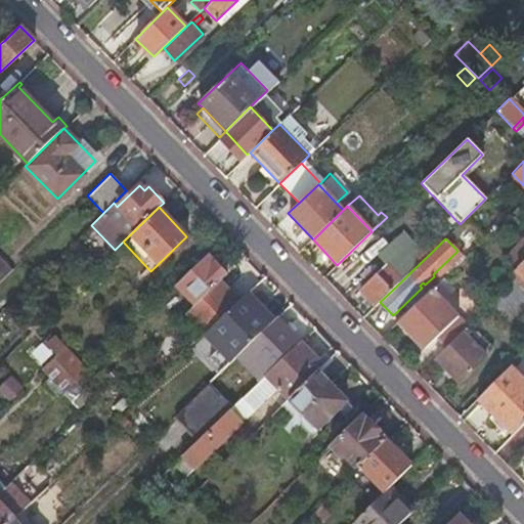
[(523,238),(507,256),(518,267),(523,261),(523,238)]
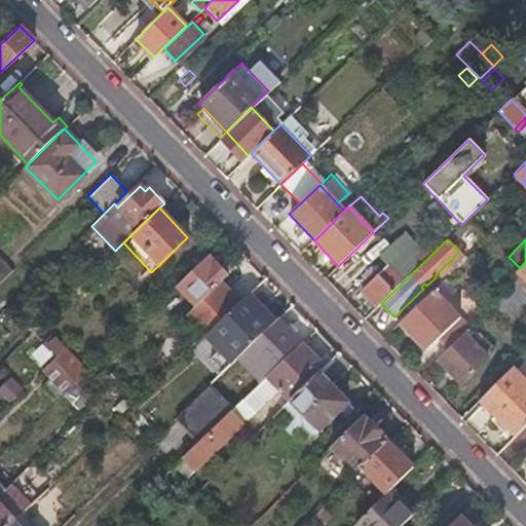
[(412,273),(434,253),(427,247),(411,262),(411,263),(411,264),(407,268),(412,273)]
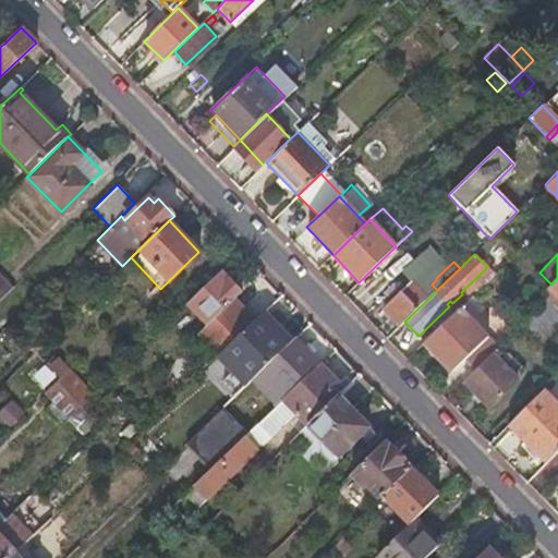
[(206,324),(231,300),(240,291),(220,270),(186,303),(206,324)]
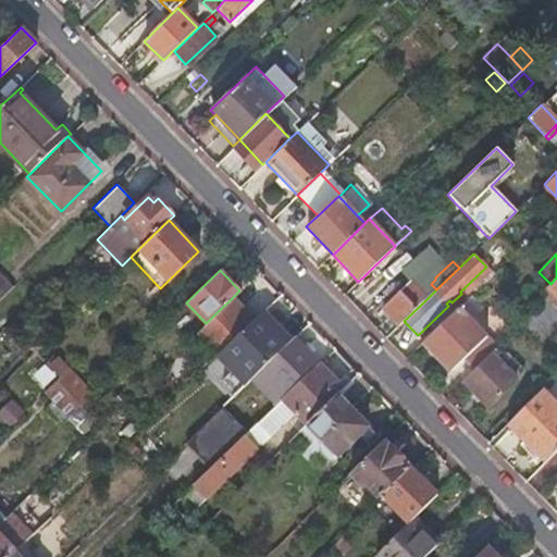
[(384,302),(410,280),(400,270),(375,293),(384,302)]
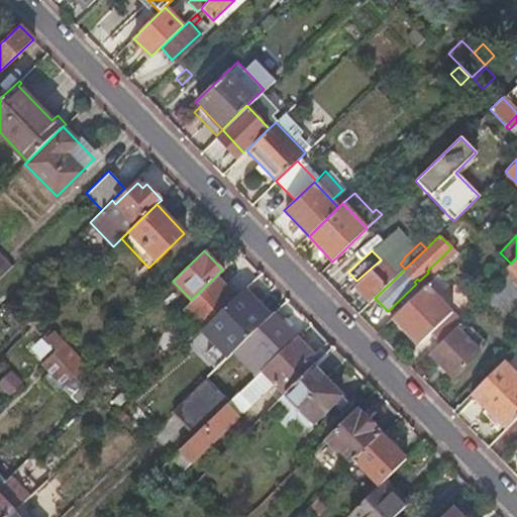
[(0,276),(11,266),(0,253),(0,276)]
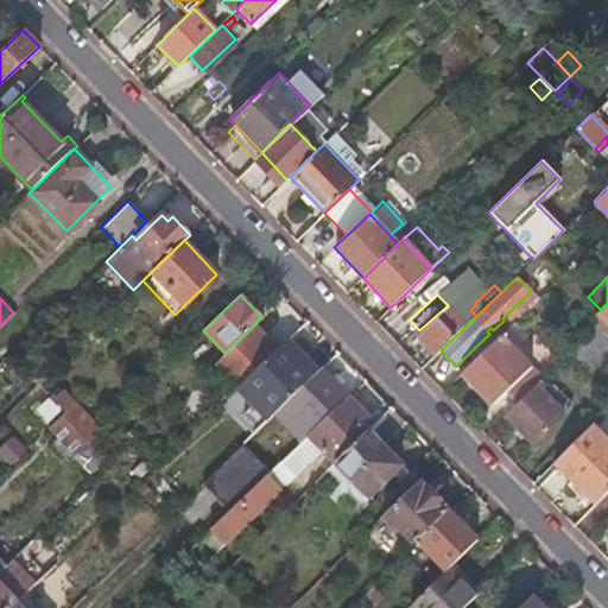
[(417,337),(435,356),(441,350),(466,327),(448,309),(417,337)]
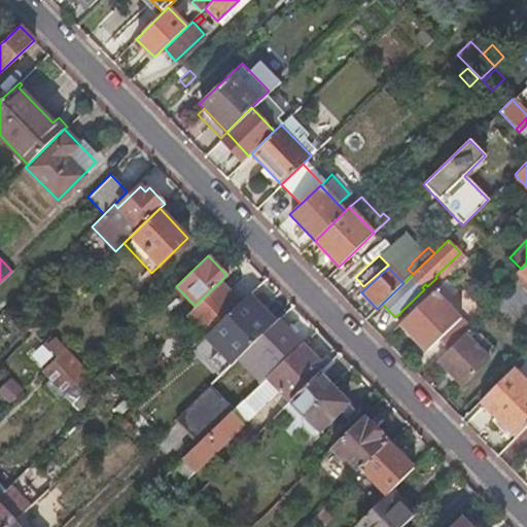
[(482,315),(498,331),(526,303),(526,290),(517,280),(482,315)]
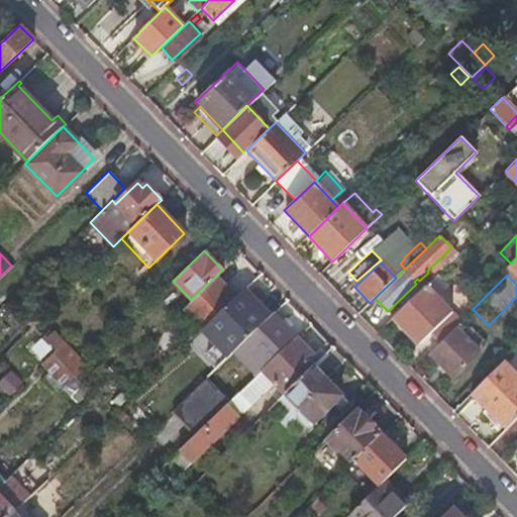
[(182,309),(202,329),(234,298),(214,278),(191,300),(182,309)]
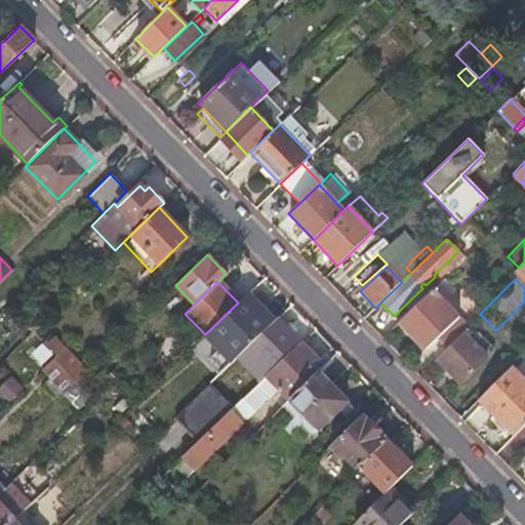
[(436,339),(442,345),(463,323),(432,290),(398,323),(409,335),(413,331),(428,347),(436,339)]
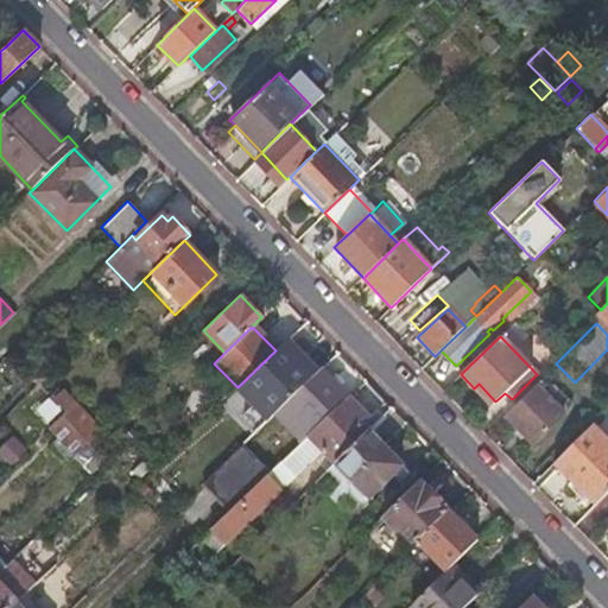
[(273,415),(315,375),(311,372),(293,353),(284,342),(276,350),(238,387),(254,404),(268,419),(273,415)]
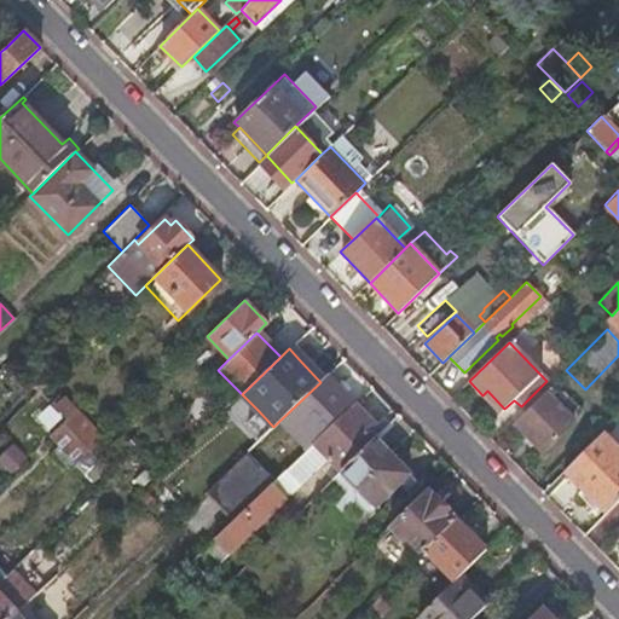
[(304,354),(299,359),(317,379),(322,374),(304,354)]
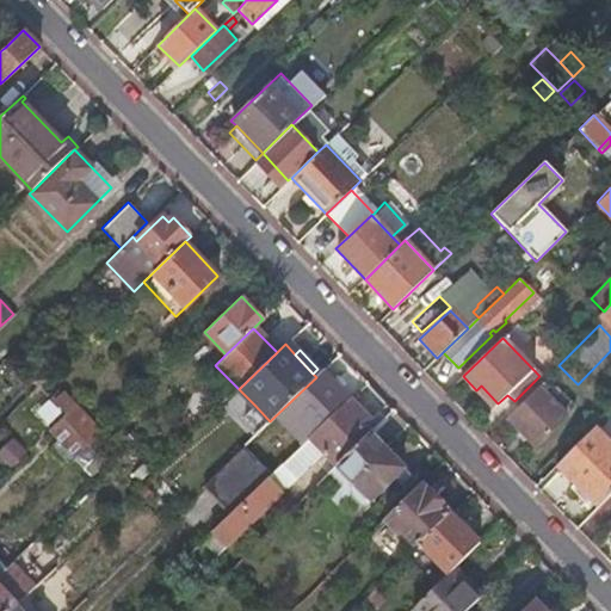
[(315,431),(349,399),(321,371),(316,377),(275,417),(302,444),(309,438),(315,432),(315,431)]
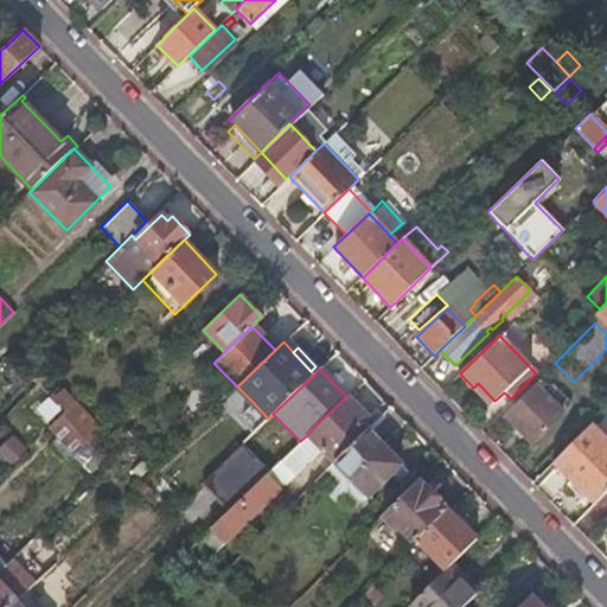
[(515,403),(532,385),(541,378),(536,374),(511,398),(515,403)]
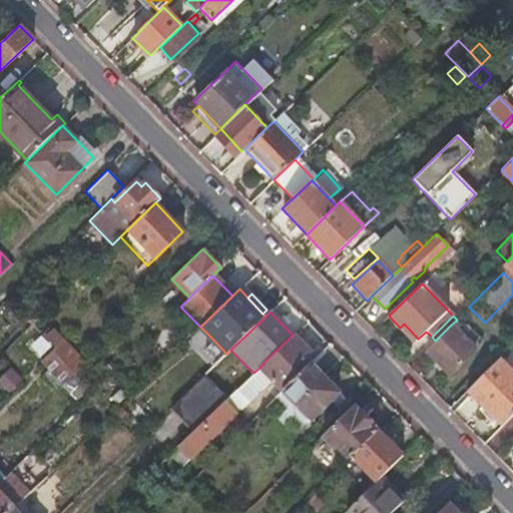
[(404,324),(400,328),(415,343),(418,339),(404,324)]
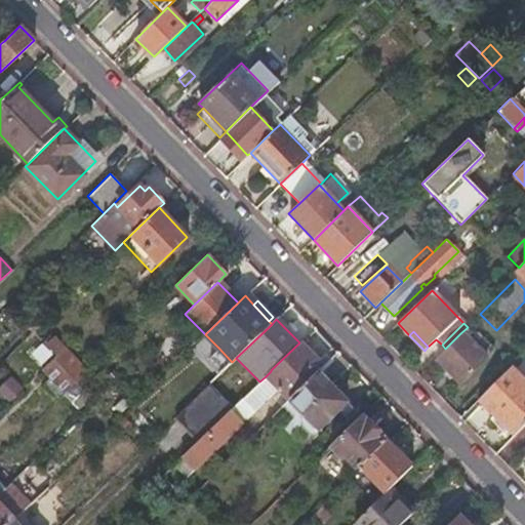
[(436,358),(459,382),(485,357),(460,333),(445,349),(436,358)]
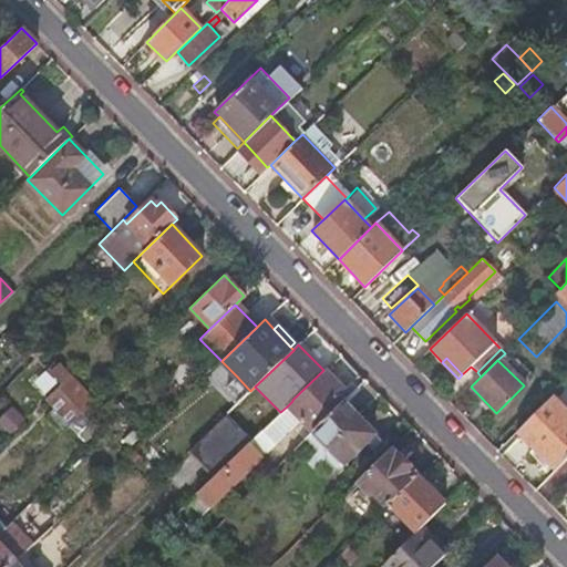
[(311,431),(342,400),(348,395),(323,370),(292,400),(292,401),(287,406),(311,431)]
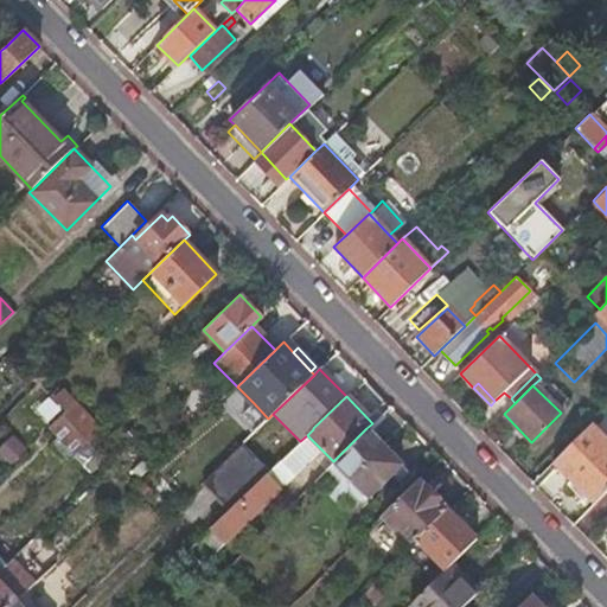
[(61,416),(87,442),(100,429),(74,403),(61,416)]
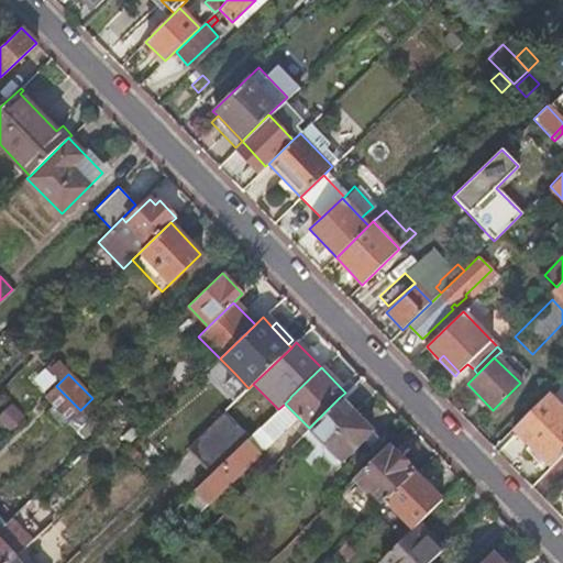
[(223,386),(236,399),(249,388),(235,374),(223,386)]
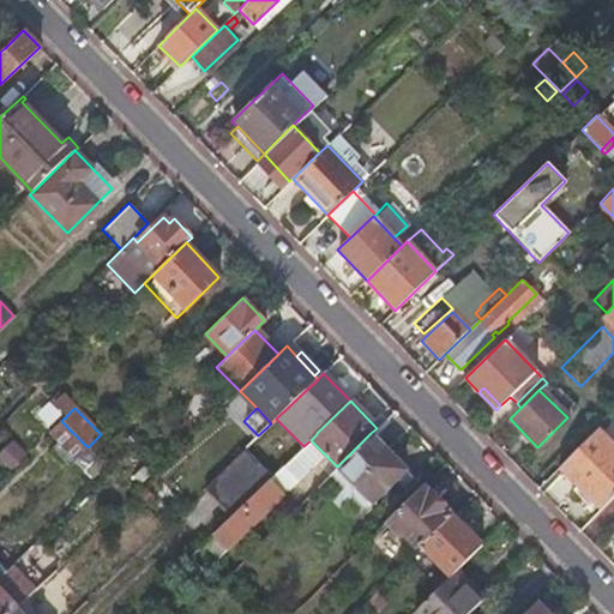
[(12,441),(25,456),(47,435),(34,421),(12,441)]
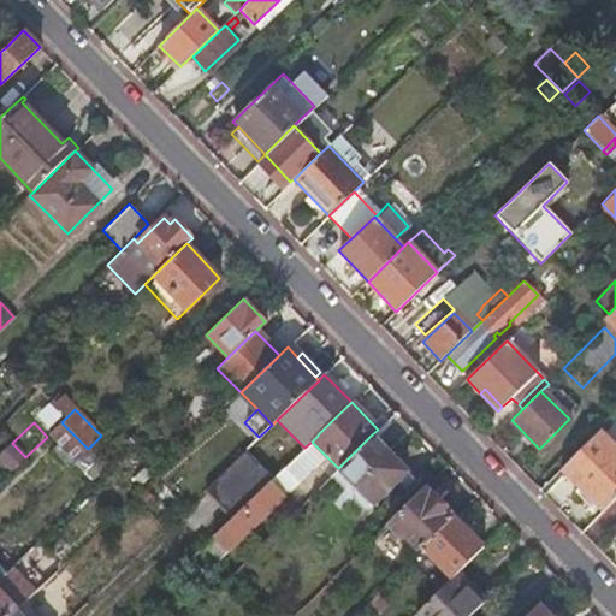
[(52,448),(70,467),(88,449),(61,422),(51,433),(59,442),(52,448)]
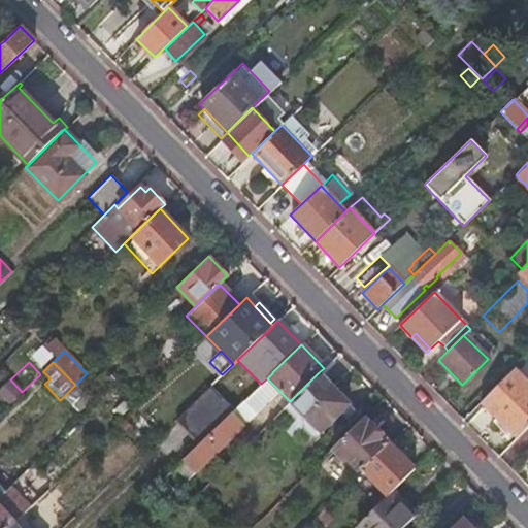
[(482,402),(516,438),(527,426),(527,383),(515,369),(482,402)]
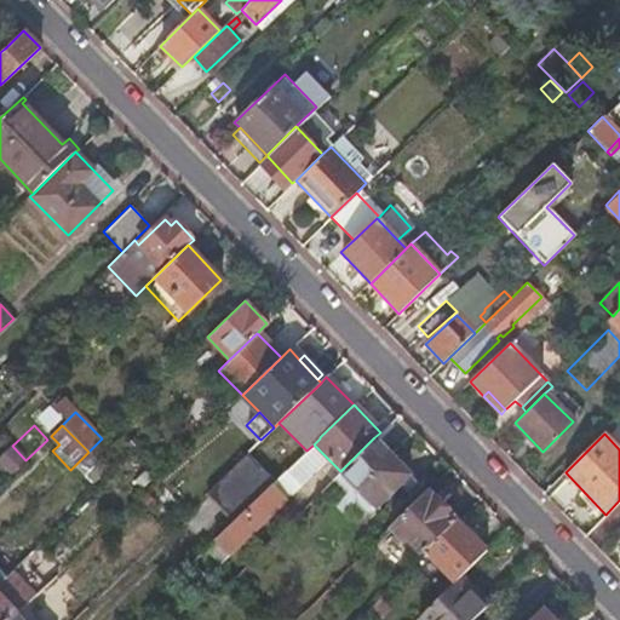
[(331,481),(367,518),(378,509),(377,507),(409,474),(374,437),(340,471),(331,481)]
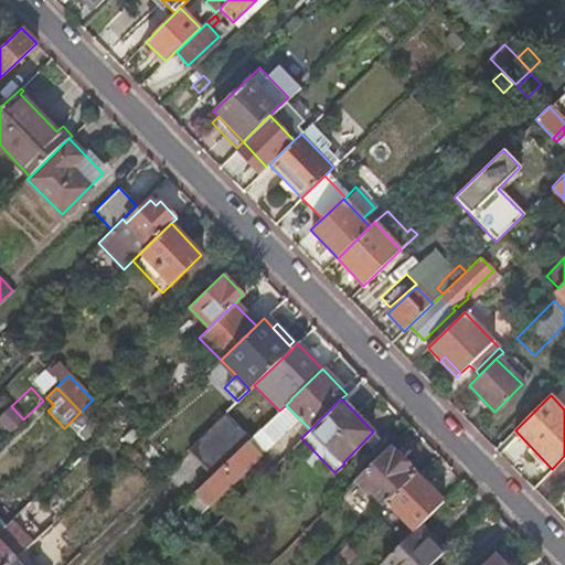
[(212,476),(251,439),(224,414),(187,450),(212,476)]
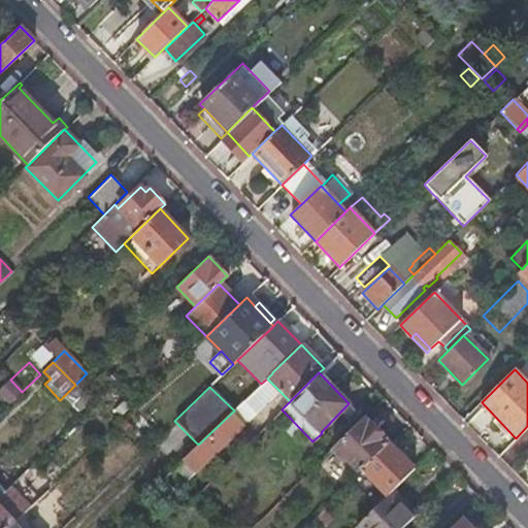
[(191,470),(194,473),(256,415),(243,401),(234,410),(198,444),(182,460),(186,465),(180,470),(186,475),(191,470)]
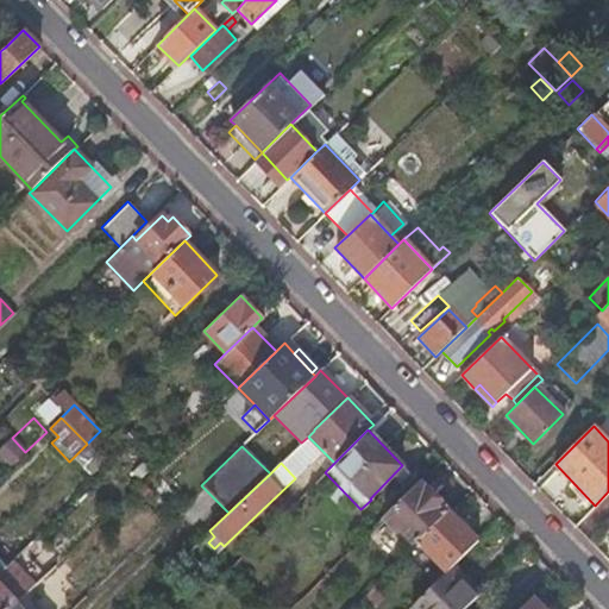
[(414,544),(447,512),(418,482),(382,519),(396,533),(400,529),(414,544)]
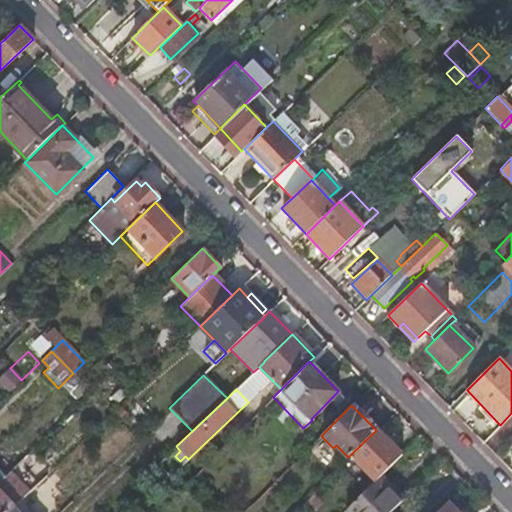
[(353,460),(374,481),(378,476),(400,455),(376,430),(348,457),(339,466),(343,470),(353,460)]
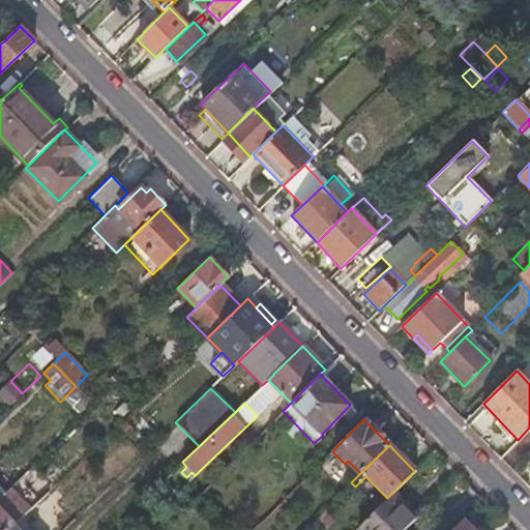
[(0,490),(4,494),(10,488),(16,482),(11,478),(0,490)]
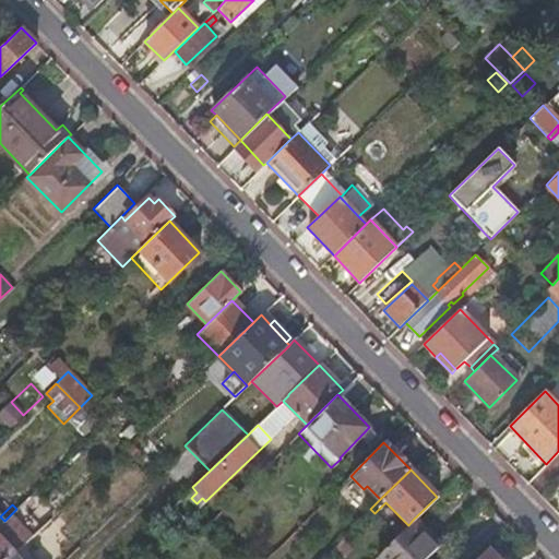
[(0,558),(8,558),(13,554),(32,536),(11,514),(4,521),(0,525),(0,558)]
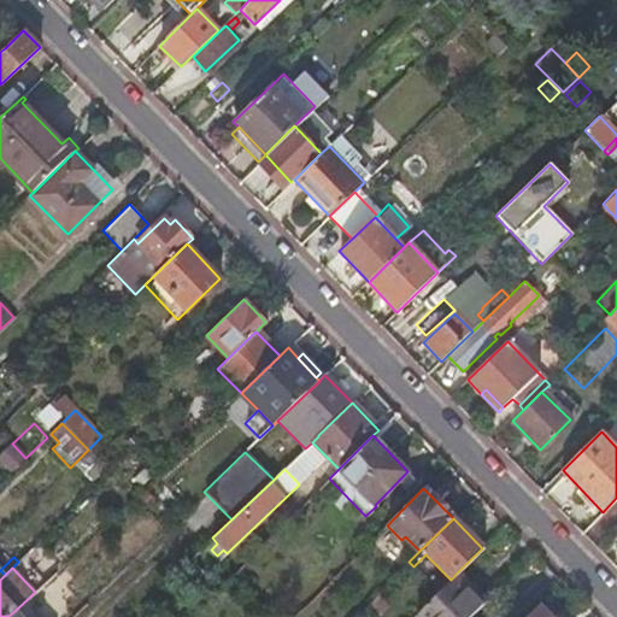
[(469,616),(481,606),(466,593),(470,589),(456,574),(451,580),(415,616),(413,616),(469,616)]
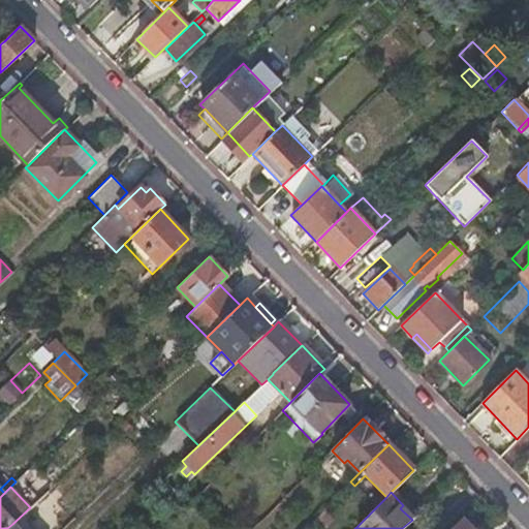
[(400,508),(412,520),(415,517),(403,505),(400,508)]
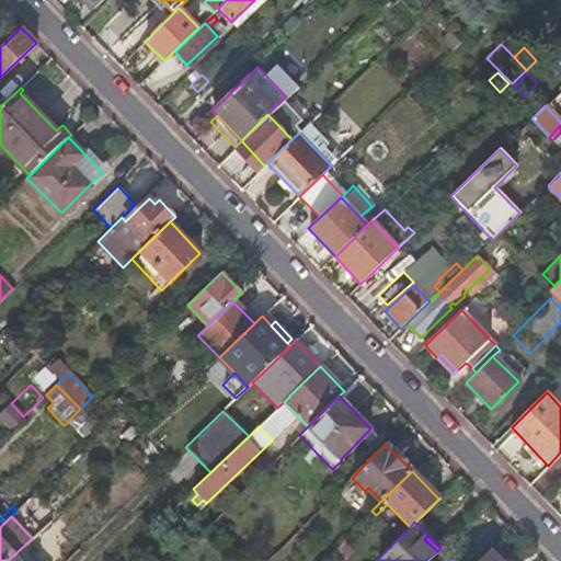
[(478,560),(500,560),(490,550),(478,560)]
